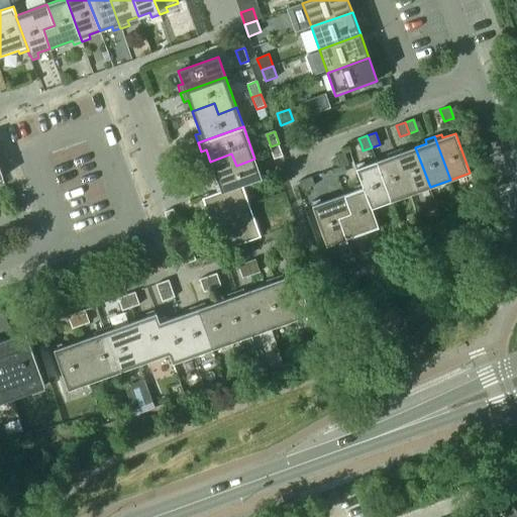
[(279,143),(271,146),(275,159),(283,156),(279,143)]
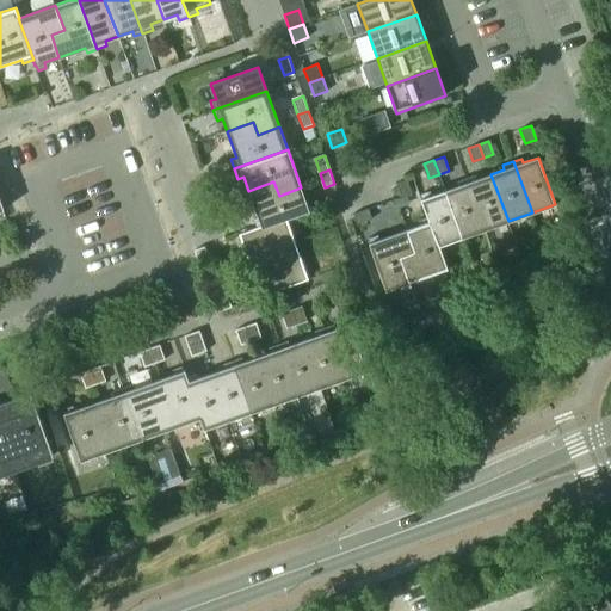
[(476,174),(466,178),(485,229),(508,221),(491,174),(477,179),(476,174)]
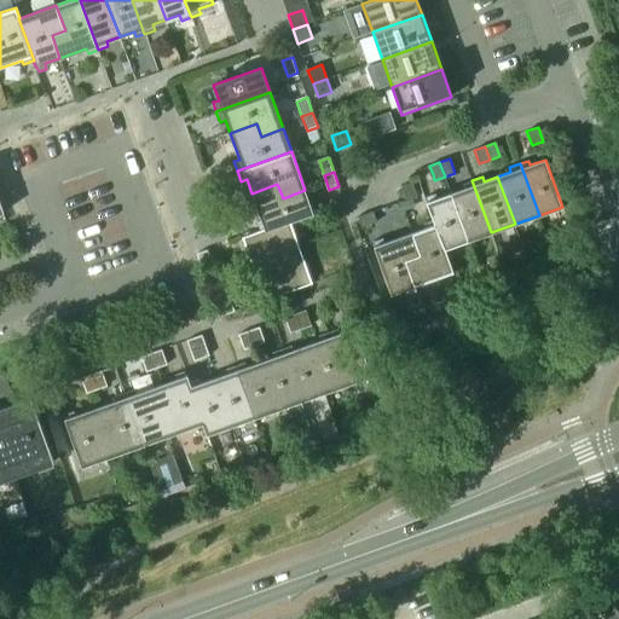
[(464,187),(451,192),(468,241),(491,232),(472,180),(463,184),(464,187)]
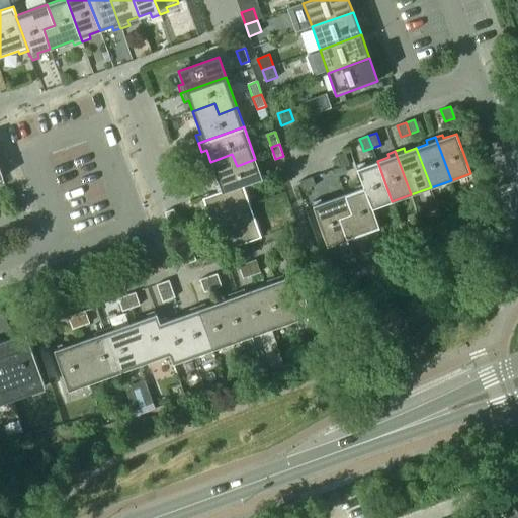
[(336,156),(341,168),(349,165),(345,153),(336,156)]
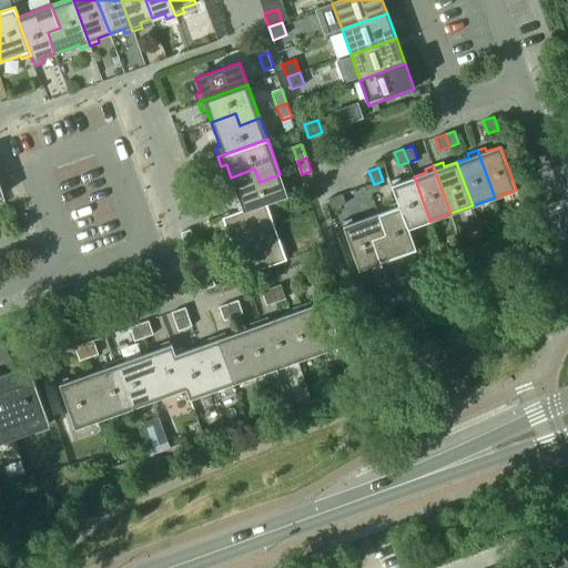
[(287,196),(280,174),(260,182),(254,169),(231,178),(243,210),(243,211),(267,203),(287,196)]
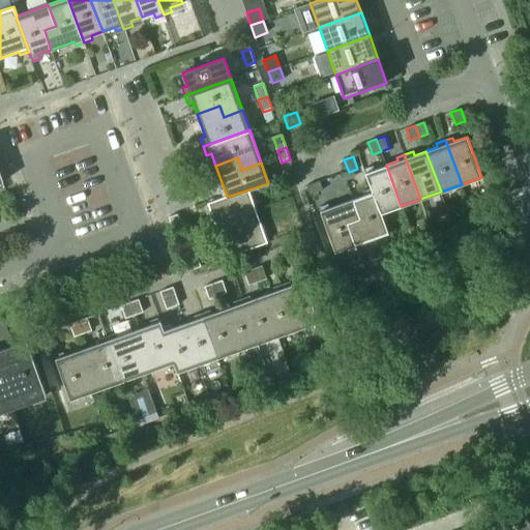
[(365,173),(371,188),(372,190),(374,190),(381,213),(401,206),(386,165),(374,170),(373,166),(365,169),(366,172),(365,173)]
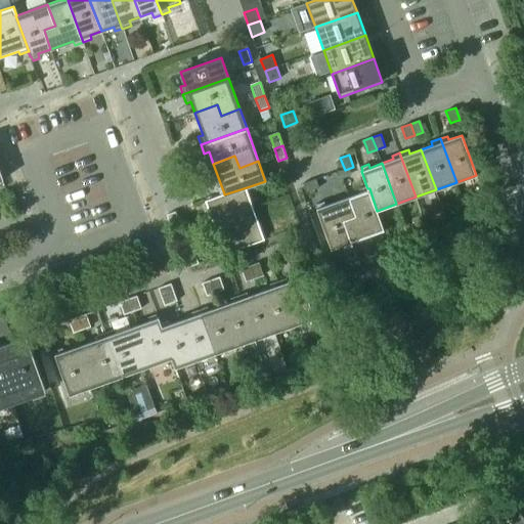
[(303,183),(305,187),(306,192),(319,187),(316,179),(303,183)]
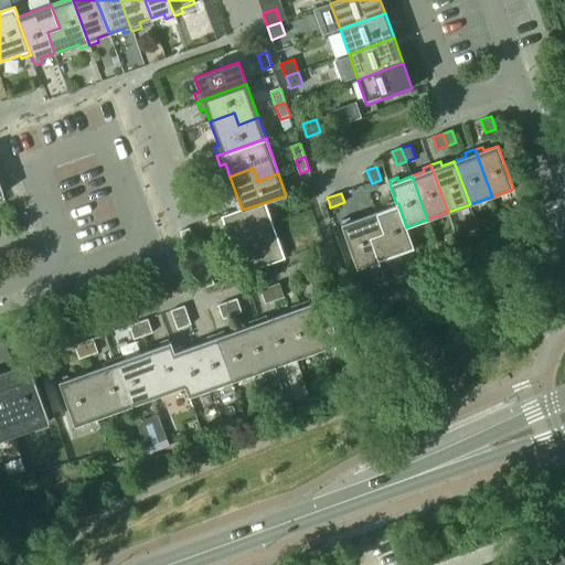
[(414,247),(406,227),(398,203),(396,203),(395,201),(387,204),(388,208),(376,212),(383,232),(371,236),(380,260),(414,247)]
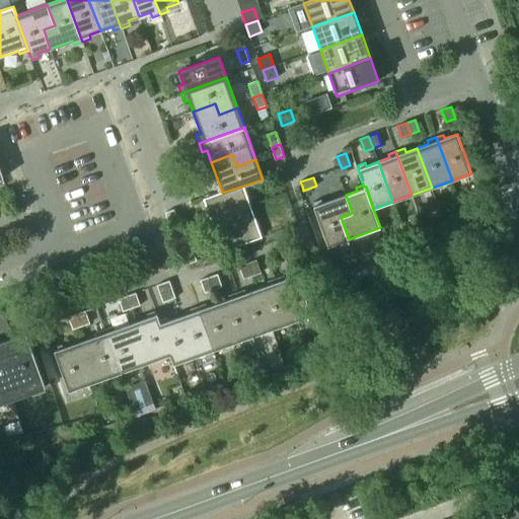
[(251,206),(244,186),(222,193),(222,192),(202,199),(202,201),(198,203),(201,210),(205,208),(213,231),(235,223),(231,212),(251,206)]
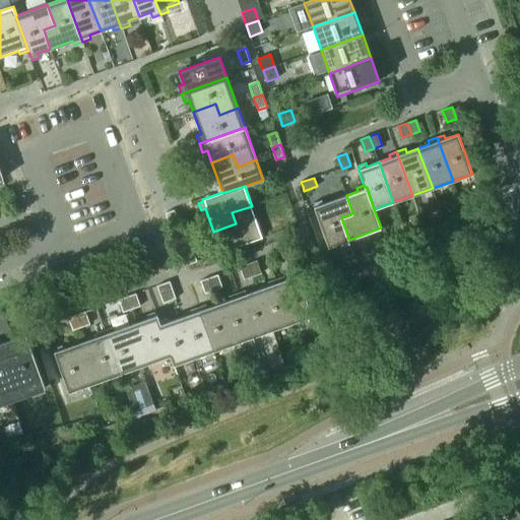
[(328,247),(349,240),(341,217),(352,213),(346,195),(323,203),(322,200),(314,203),(315,206),(314,206),(328,247)]
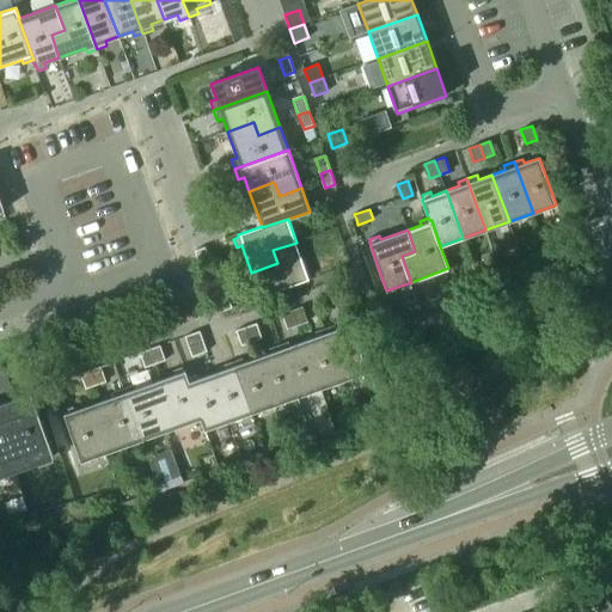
[(310,280),(297,243),(273,250),(277,263),(251,273),(256,287),(251,288),(254,298),(259,295),(261,298),(310,280)]
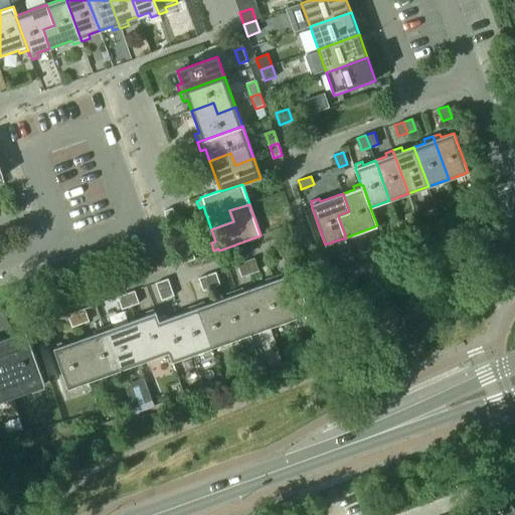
[(163,210),(168,223),(177,220),(172,208),(163,210)]
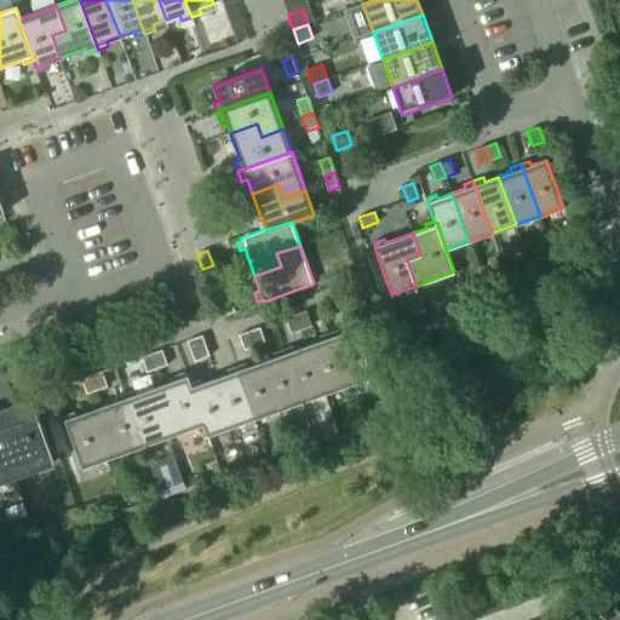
[(352,308),(349,299),(336,303),(338,314),(352,308)]
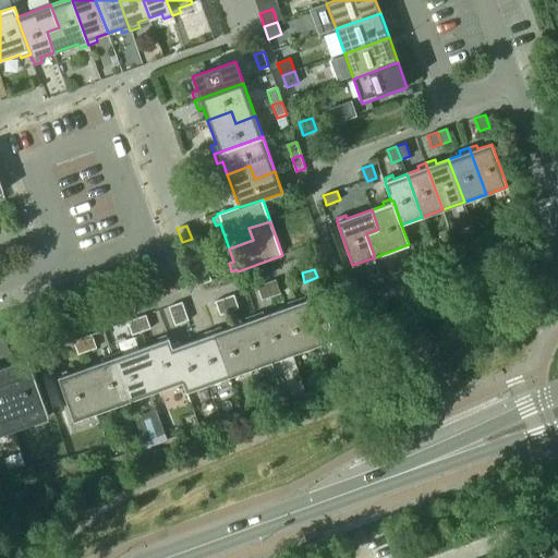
[(197,286),(210,280),(207,271),(194,276),(197,286)]
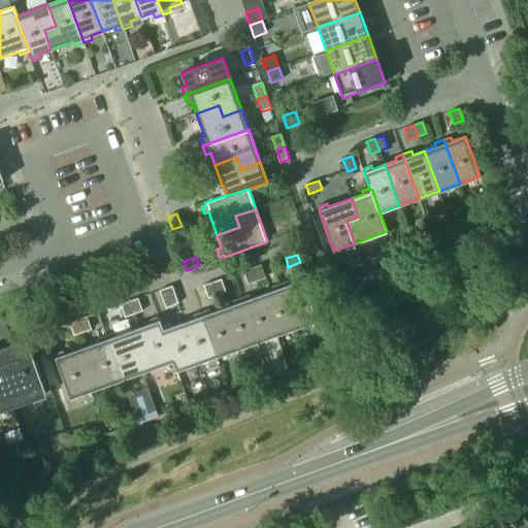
[(396,258),(384,262),(385,265),(388,274),(400,269),(396,258)]
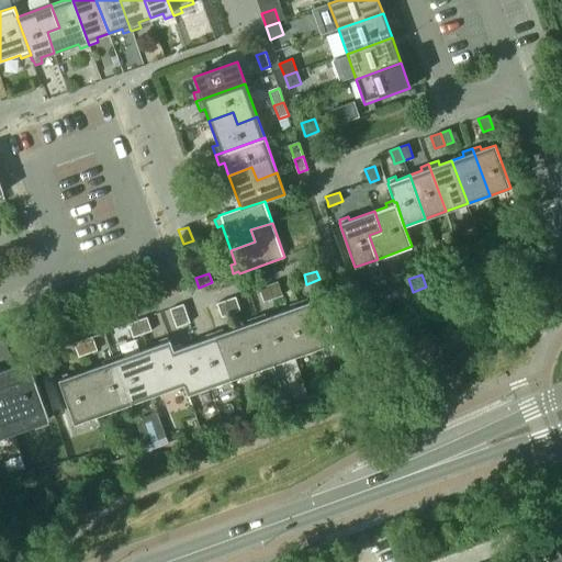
[(269,285),(273,298),(282,294),(278,282),(269,285)]
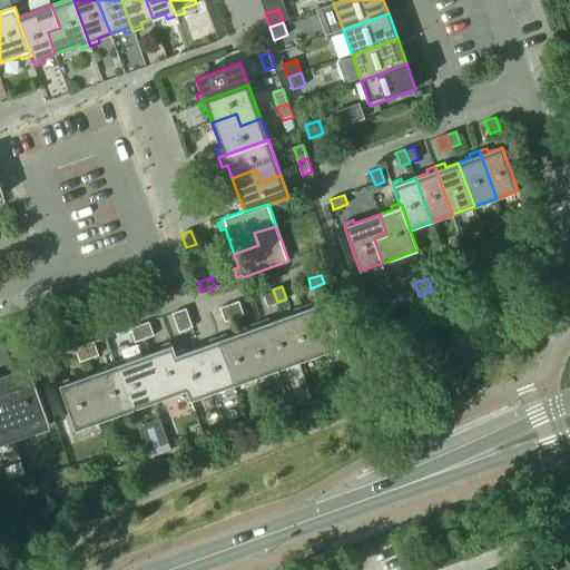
[(395,293),(399,304),(420,297),(419,296),(415,286),(395,293)]
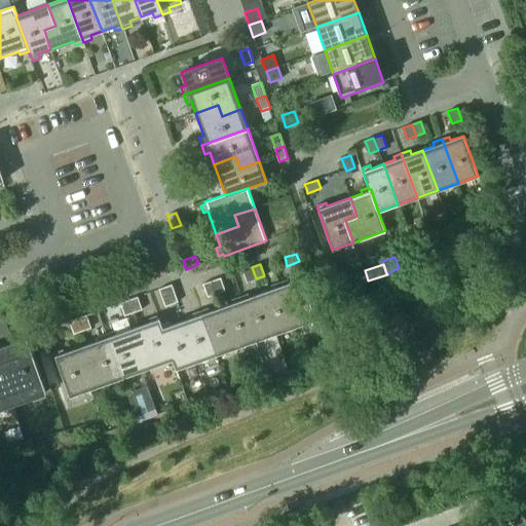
[(252,267),(242,270),(247,282),(256,278),(252,267)]
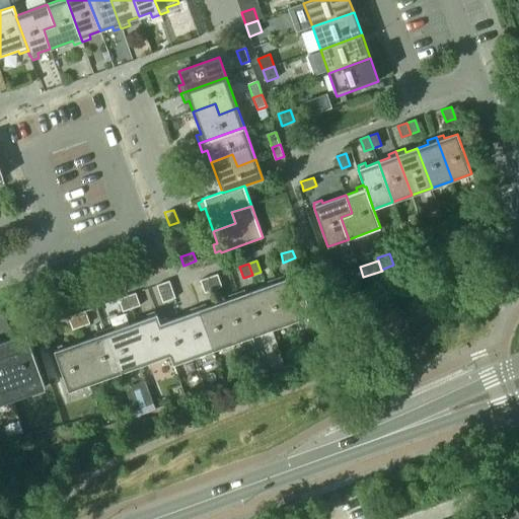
[(357,268),(344,273),(347,283),(361,278),(357,268)]
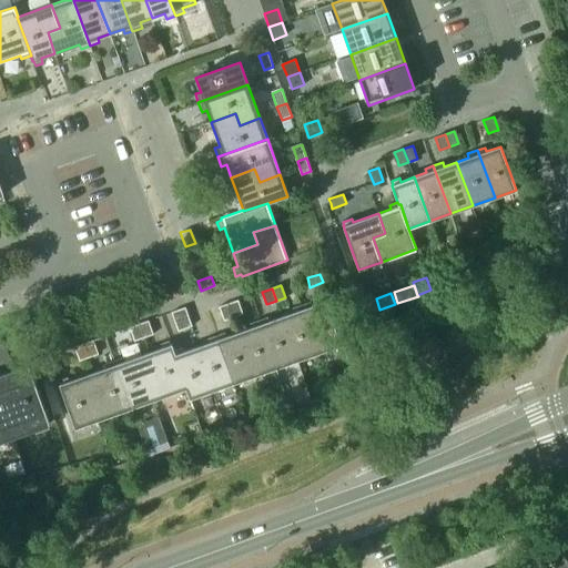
[(239,301),(229,303),(234,316),(243,313),(239,301)]
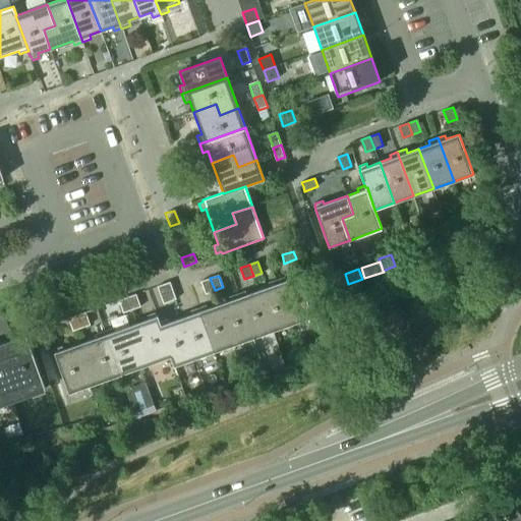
[(276,279),(291,324),(312,315),(297,276),(286,280),(284,276),(276,279)]
